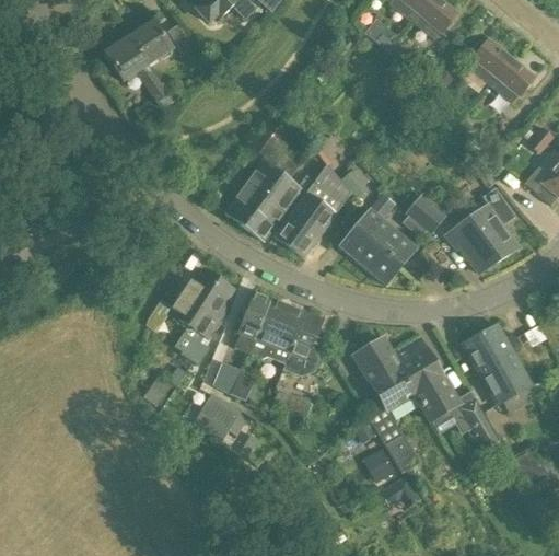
[(197,0),(200,3),(196,8),(207,20),(212,15),(217,19),(233,3),(244,16),(256,7),(249,0),(197,0)]
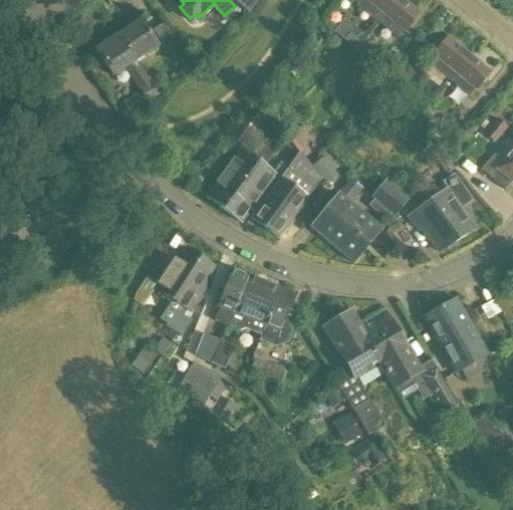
[(240,0),(249,8),(256,0),(240,0)]
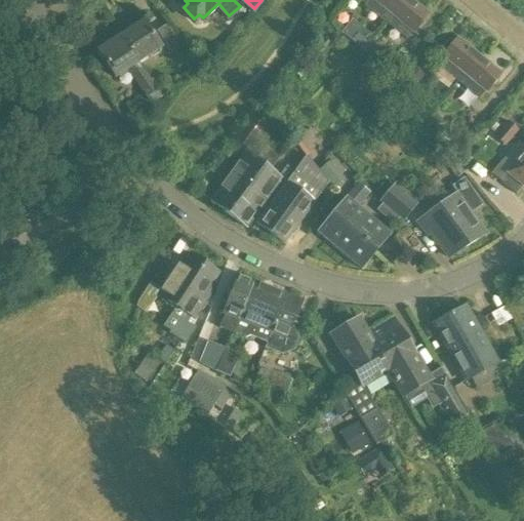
[(386,17),(401,0),(366,0),(365,1),(386,17)]
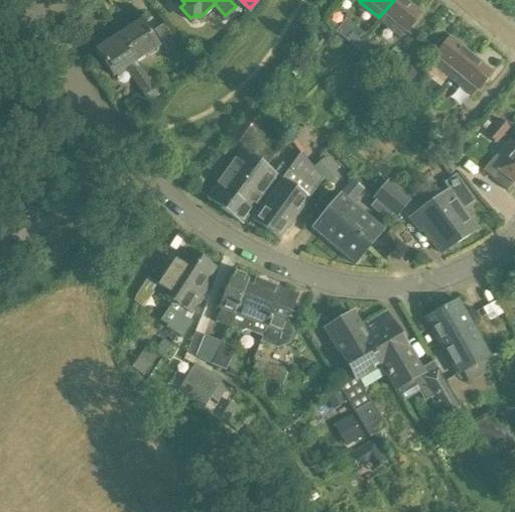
[(421,10),(408,0),(394,0),(379,17),(399,34),(405,26),(407,27),(421,10)]
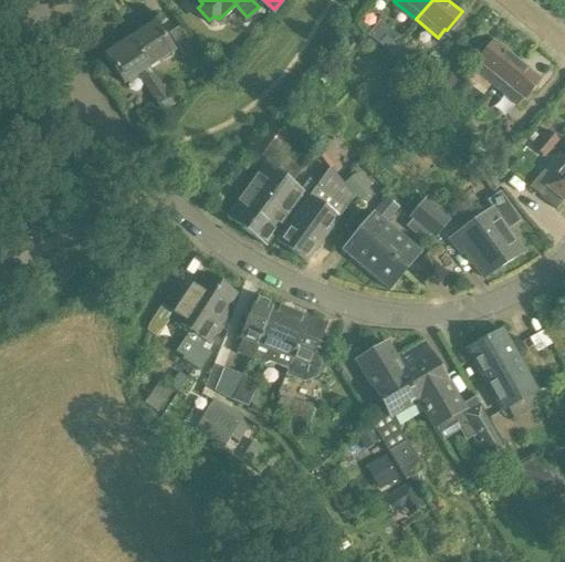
[(156,20),(131,35),(149,64),(175,49),(156,20)]
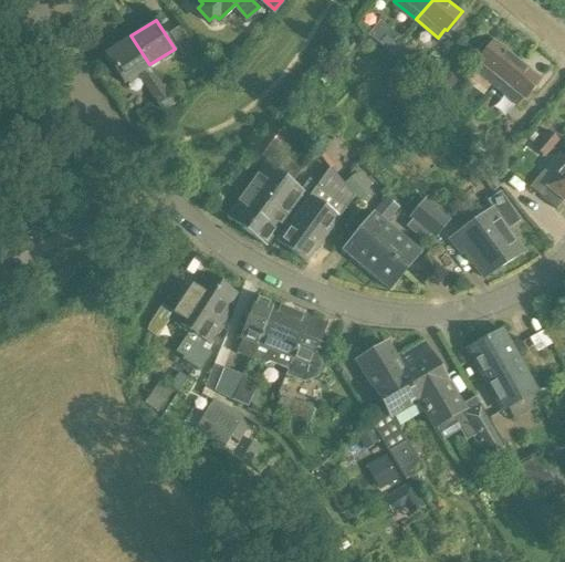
[(386,33),(378,41),(389,51),(396,42),(386,33)]
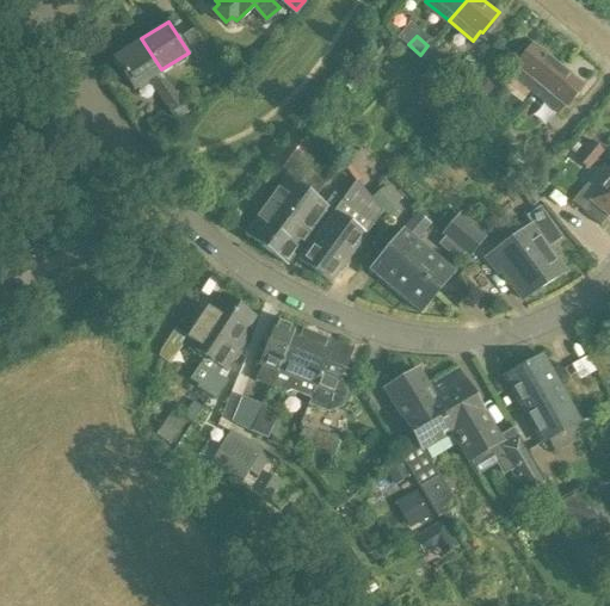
[(161,69),(141,38),(114,56),(134,87),(149,78),(176,116),(188,110),(178,96),(161,69)]
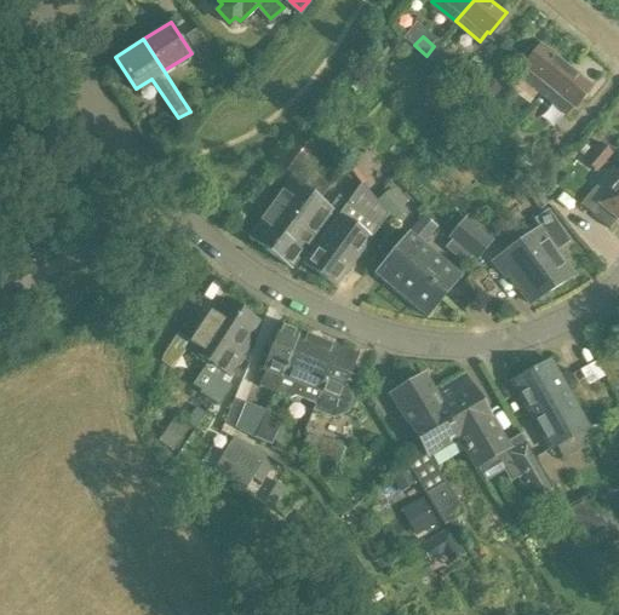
[(526,64),(520,73),(543,91),(550,84),(567,62),(542,41),(525,62),(526,64)]
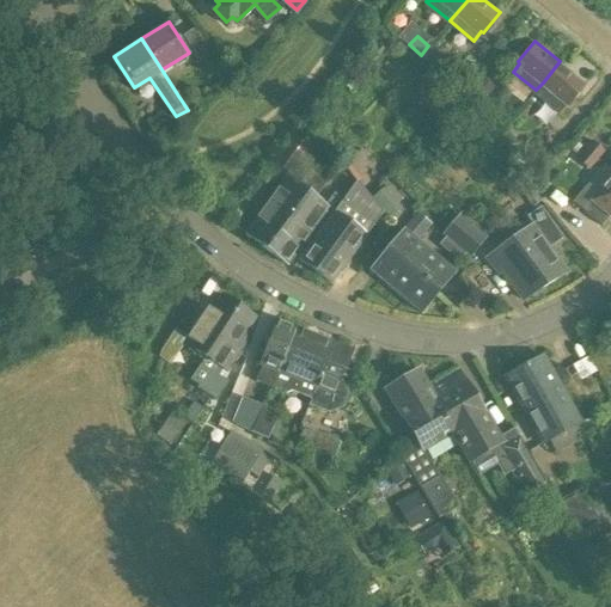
[(421,55),(432,65),(440,56),(428,46),(421,55)]
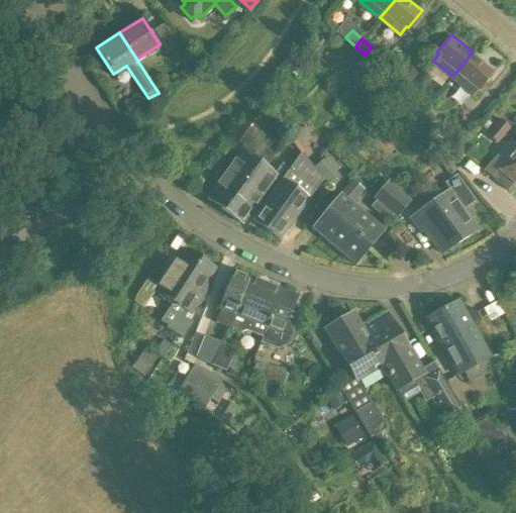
[(458,70),(452,76),(473,92),(479,85),(480,86),(493,69),(473,52),(458,70)]
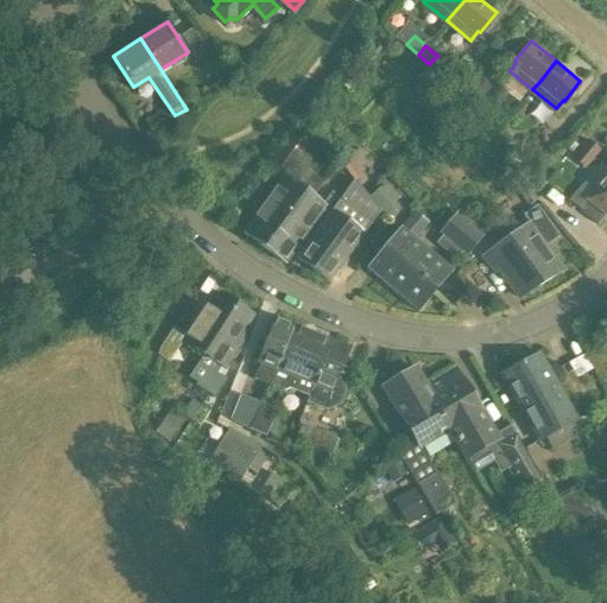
[(470,105),(487,86),(475,76),(460,95),(470,105)]
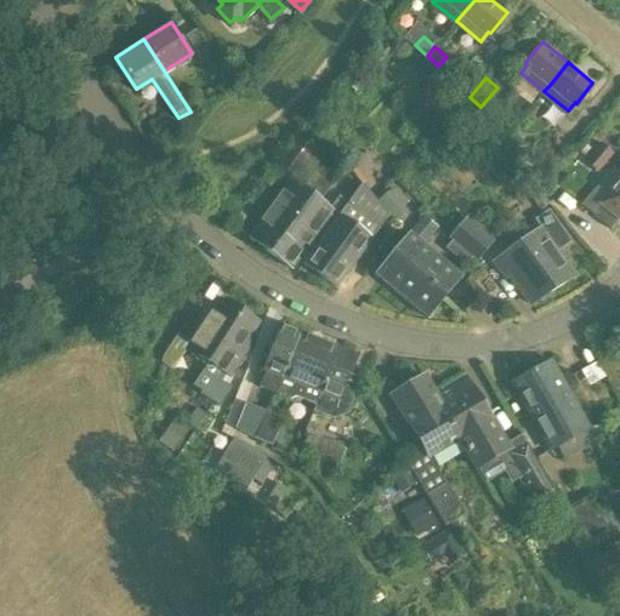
[(194,90),(181,97),(191,112),(203,104),(194,90)]
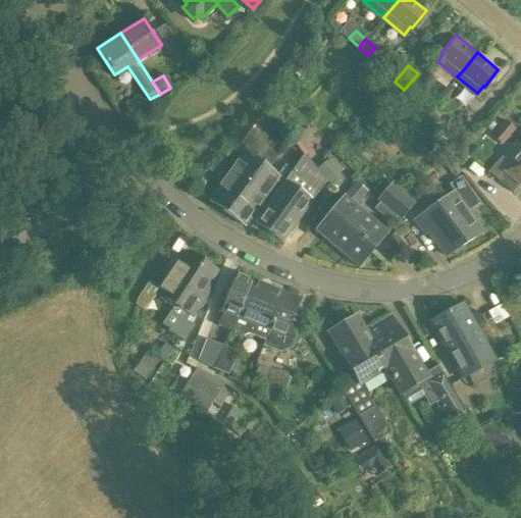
[(426,116),(433,109),(424,100),(417,107),(426,116)]
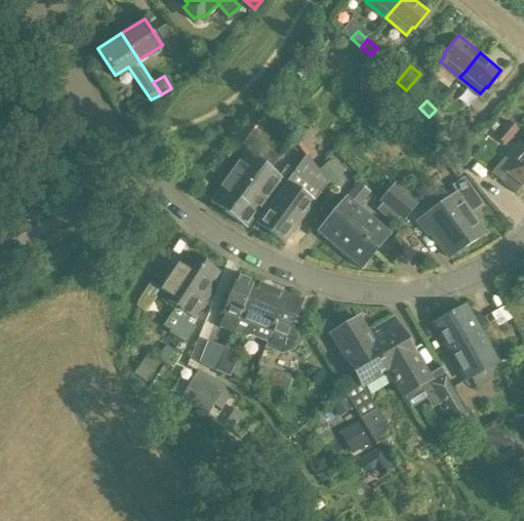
[(237,138),(248,147),(271,115),(259,107),(237,138)]
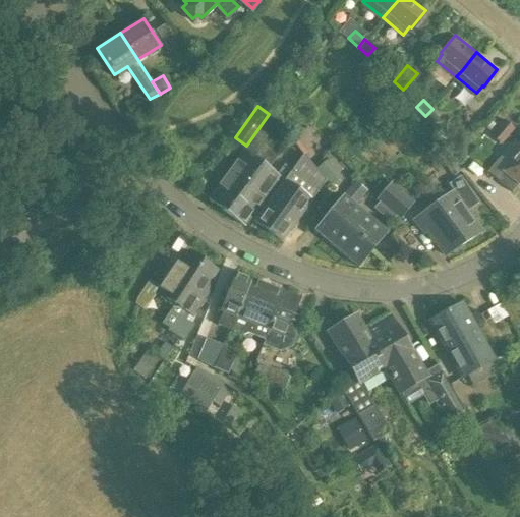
[(442,118),(432,109),(425,116),(434,124),(442,118)]
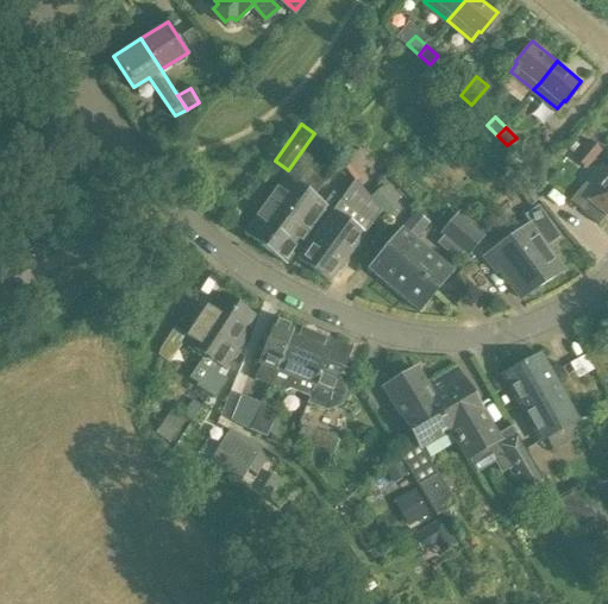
[(590,137),(582,146),(595,156),(602,146),(590,137)]
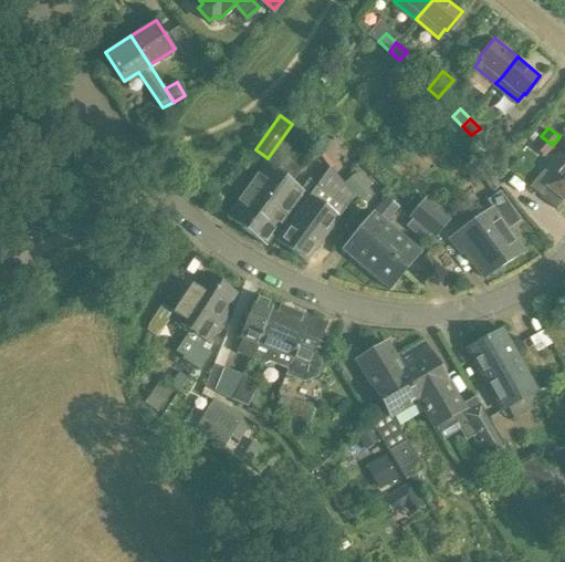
[(533,144),(545,155),(553,145),(541,136),(533,144)]
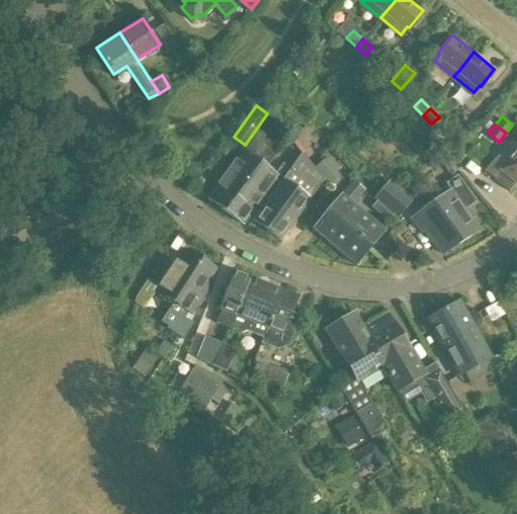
[(262,142),(253,154),(243,147),(207,195),(226,208),(246,180),(252,185),(268,165),(276,152),(262,142)]
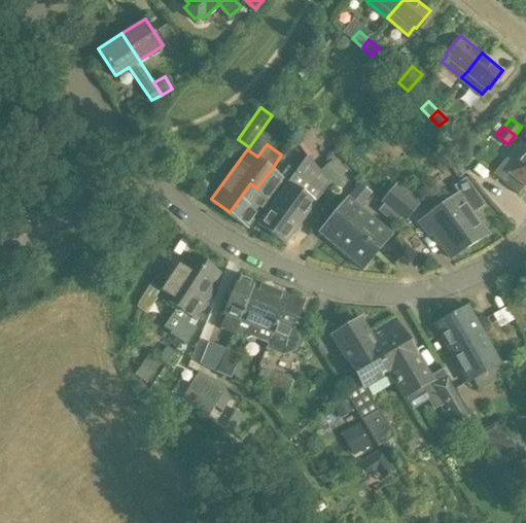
[(525,150),(504,178),(520,190),(525,183),(525,150)]
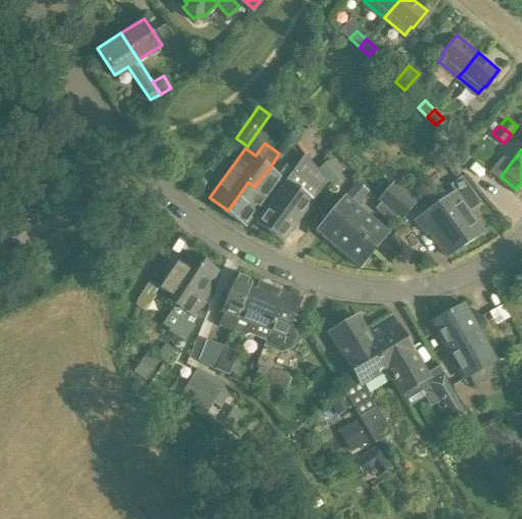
[(304,151),(297,163),(256,221),(283,240),(328,178),(319,169),(304,151)]
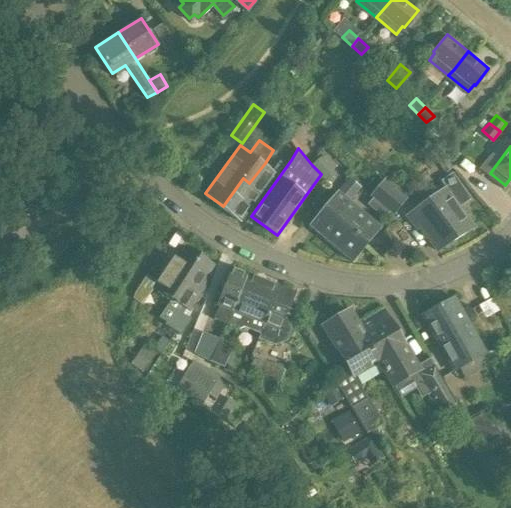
[(312,165),(321,174),(327,181),(337,173),(323,157),(312,165)]
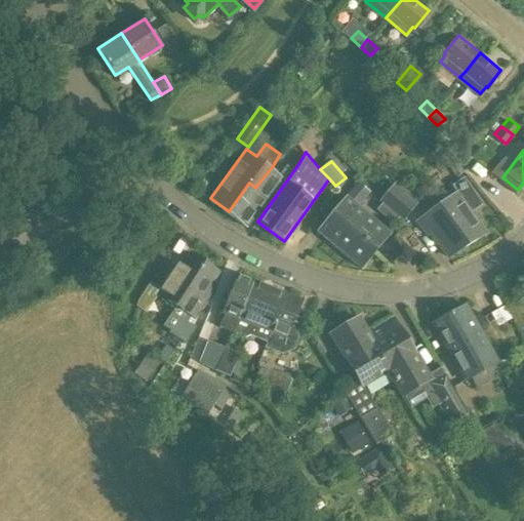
[(295,168),(287,162),(279,172),(282,174),(287,178),(295,168)]
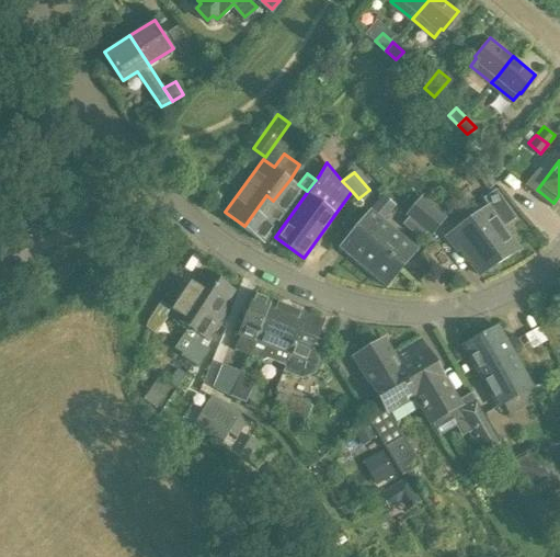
[(298,184),(290,179),(273,201),(266,195),(244,226),(264,240),(301,186),(298,184)]
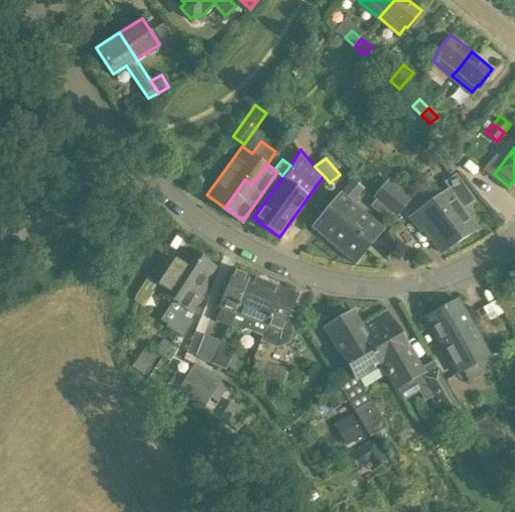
[(452,187),(440,196),(451,211),(437,219),(444,229),(449,226),(456,236),(460,233),(463,237),(479,227),(465,206),(475,199),(458,173),(446,180),(452,187)]
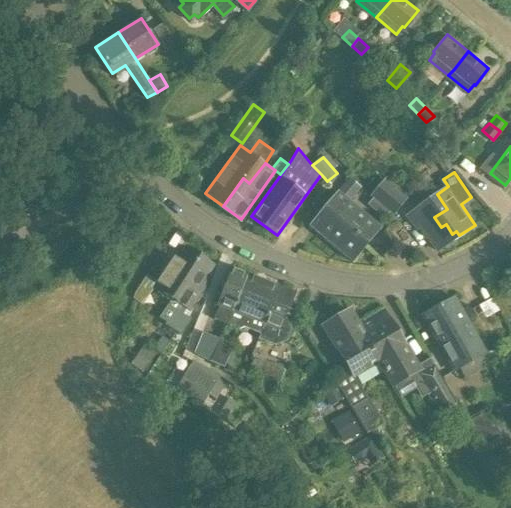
[(324,205),(367,241),(381,224),(349,197),(361,183),(350,175),(339,188),(338,188),(324,205)]
